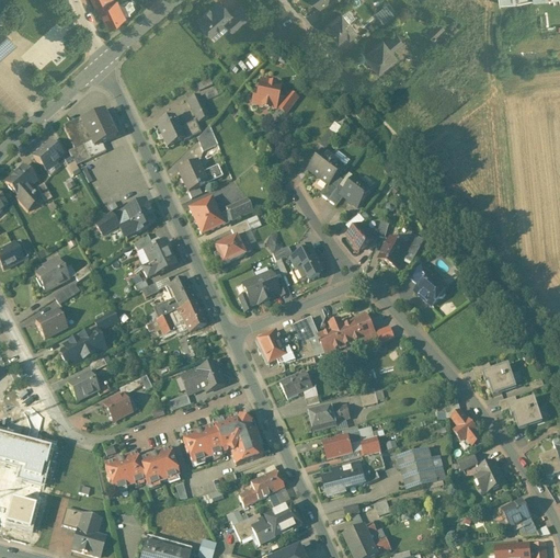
[(93,0),(99,11),(102,9),(107,21),(124,14),(123,12),(118,2),(117,0),(93,0)]
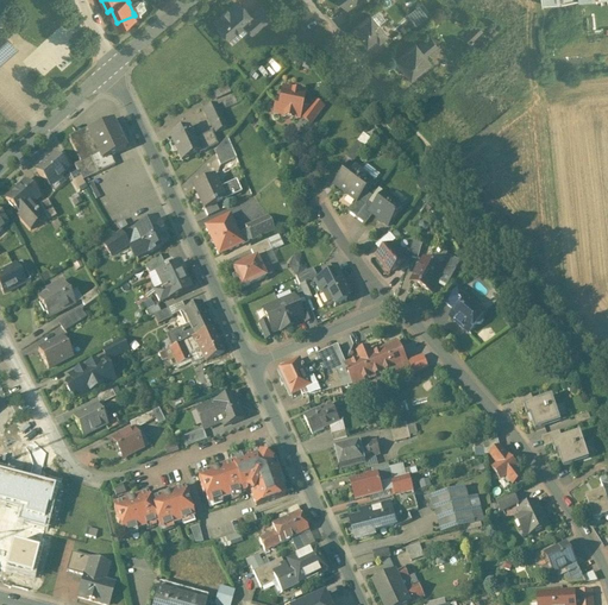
[(133,0),(129,2),(133,13),(142,10),(140,7),(146,5),(144,0),(133,0)]
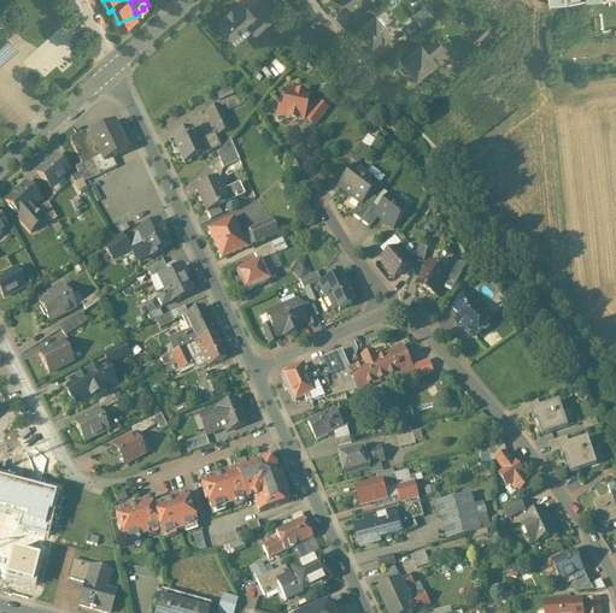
[(238,0),(232,5),(230,4),(224,9),(226,10),(218,16),(223,23),(222,23),(222,27),(227,33),(230,33),(232,33),(233,34),(248,21),(256,29),(264,23),(254,11),(247,3),(245,5),(240,0),(238,0)]
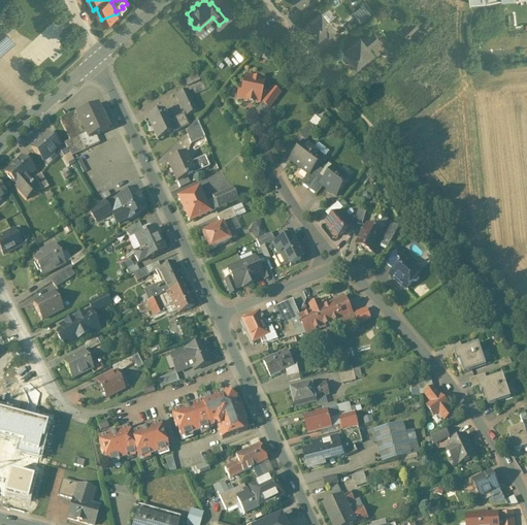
[(227,1),(218,9),(226,20),(235,11),(227,1)]
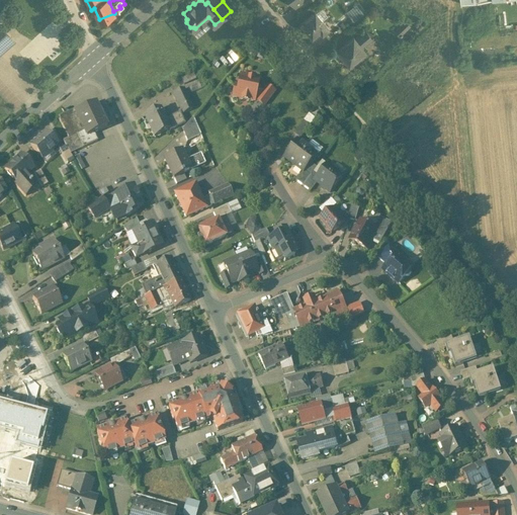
[(363,11),(356,2),(347,9),(354,18),(363,11)]
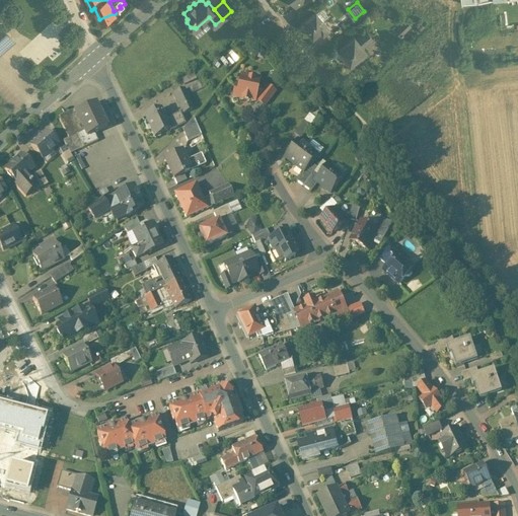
[(311,3),(298,14),(301,19),(315,7),(311,3)]
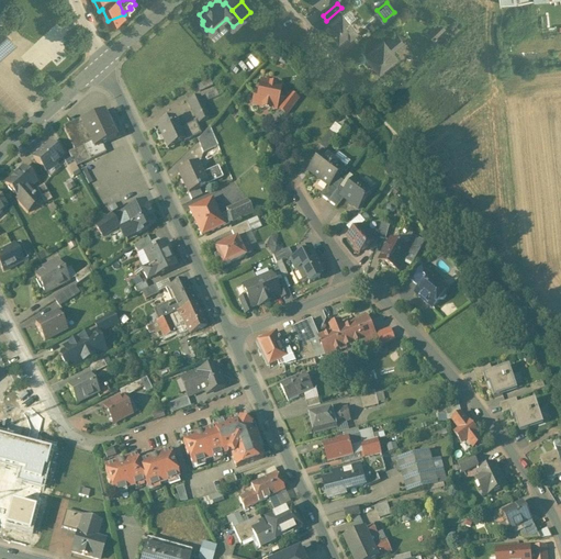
[(357,26),(341,8),(326,21),(326,23),(331,29),(333,29),(339,36),(347,30),(350,33),(357,26)]
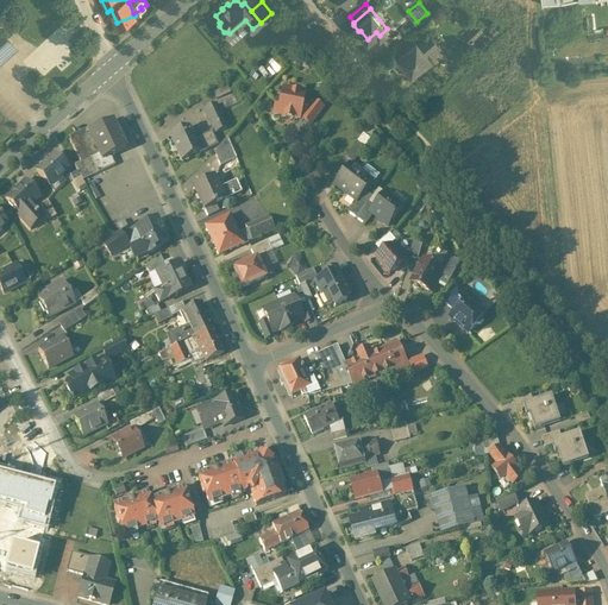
[(478,21),(470,29),(475,35),(483,26),(478,21)]
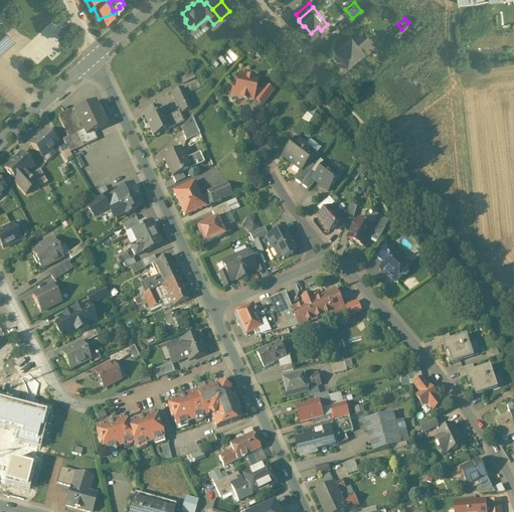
[(0,48),(14,36),(0,19),(0,48)]
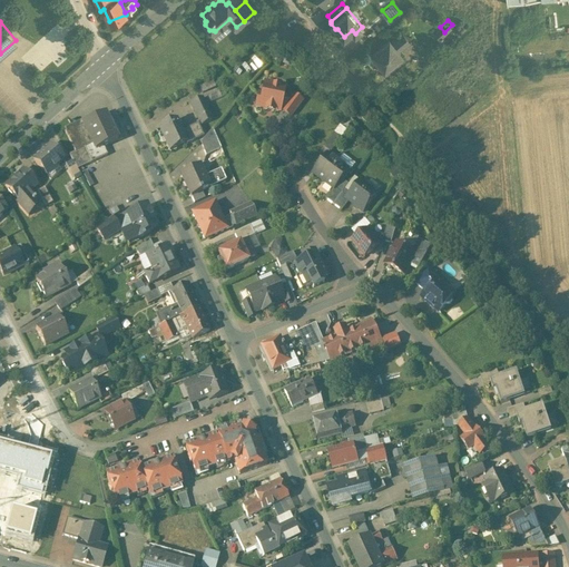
[(402,31),(392,39),(399,48),(409,39),(402,31)]
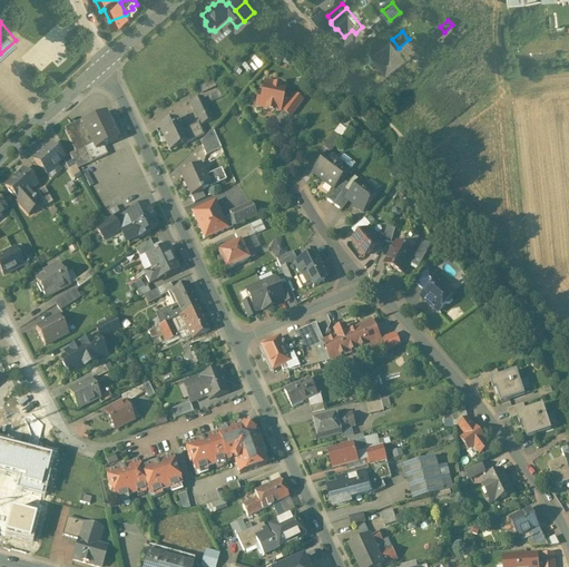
[(390,37),(372,51),(373,52),(366,57),(372,64),(378,59),(384,68),(403,52),(399,48),(392,39),(390,37)]
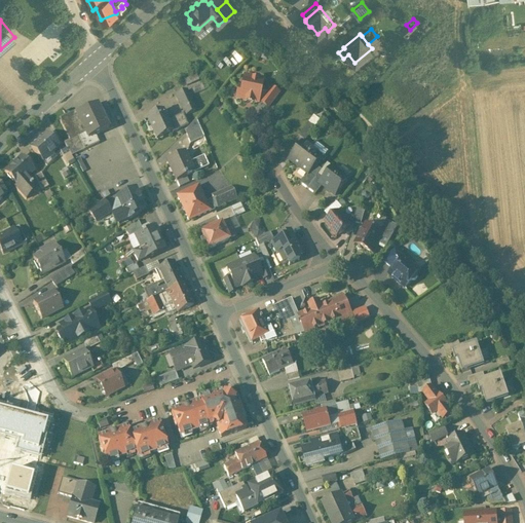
[(236,64),(242,58),(236,50),(229,57),(236,64)]
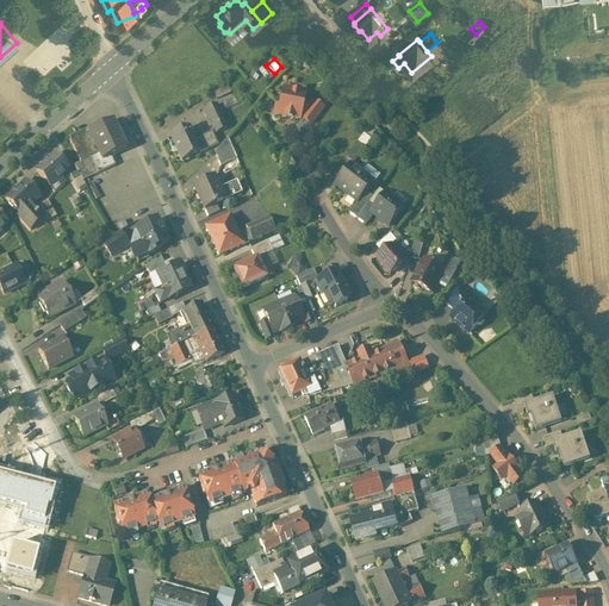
[(217,88),(227,106),(238,100),(229,82),(217,88)]
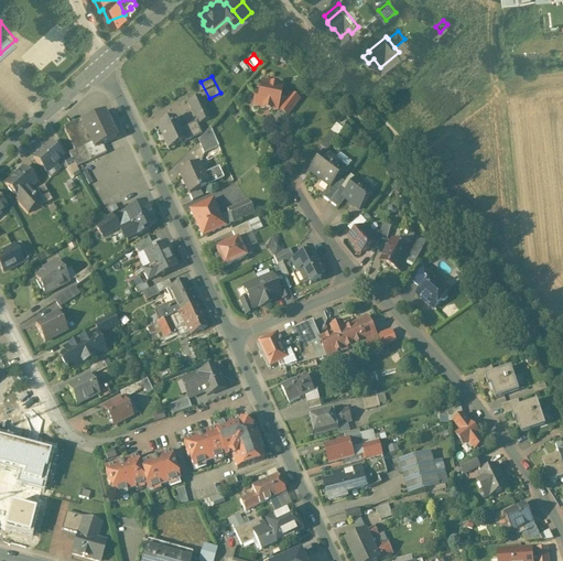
[(270,86),(261,84),(260,93),(257,93),(255,104),(264,105),(264,107),(271,108),(271,107),(277,108),(278,106),(280,95),(282,85),(270,83),(270,86)]
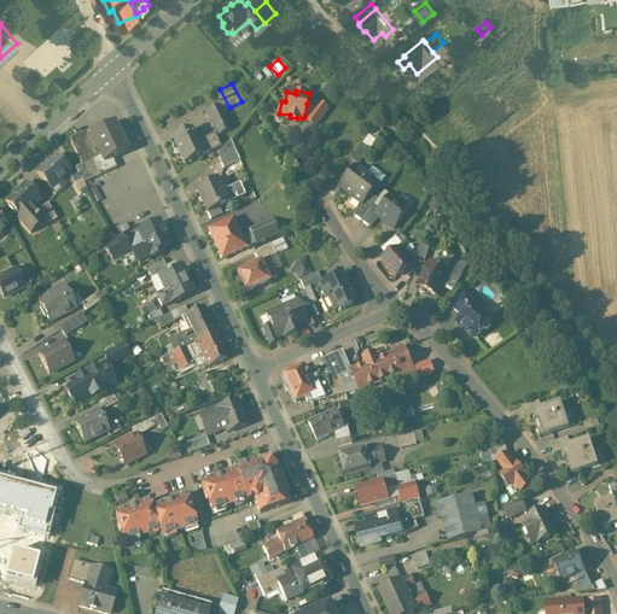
[(320,101),(316,106),(307,104),(304,116),(308,116),(307,118),(315,124),(327,107),(320,101)]
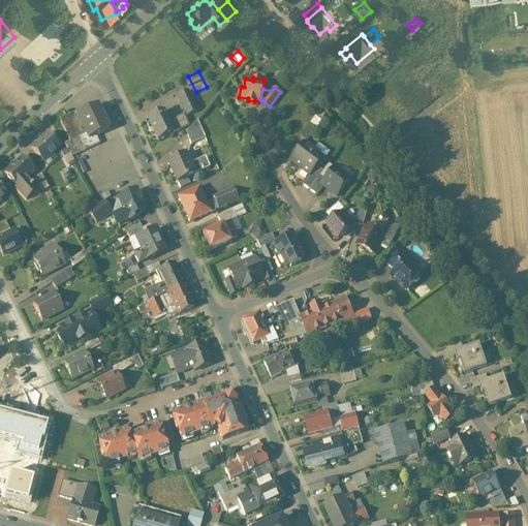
[(197,109),(188,89),(178,93),(187,114),(197,109)]
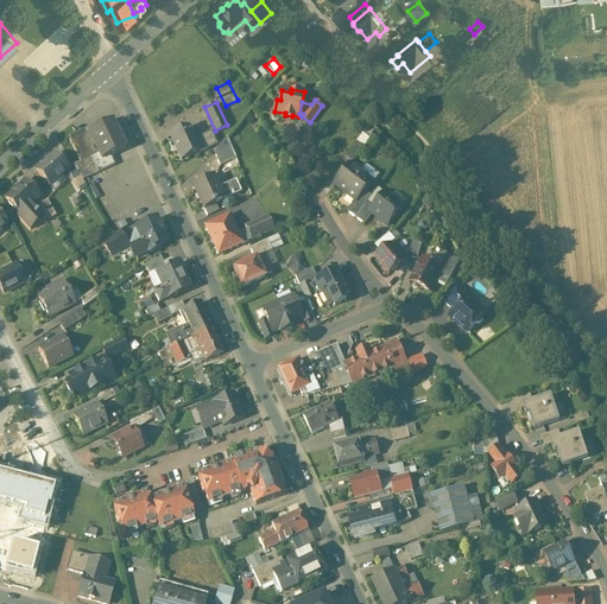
[(113,118),(89,128),(102,156),(111,152),(126,145),(113,118)]
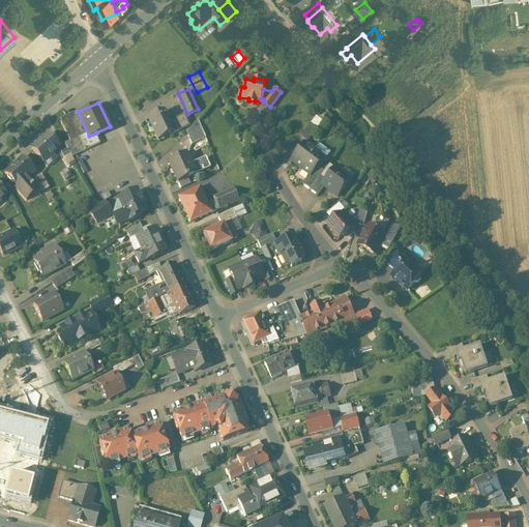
[(165,108),(148,116),(157,137),(175,129),(165,108)]
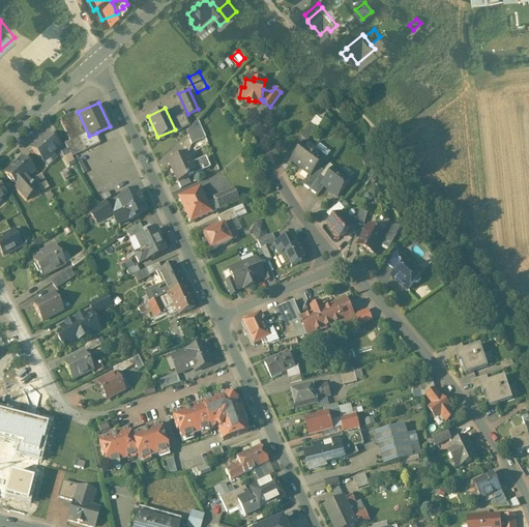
[(78,112),(61,120),(70,139),(80,135),(82,140),(89,136),(78,112)]
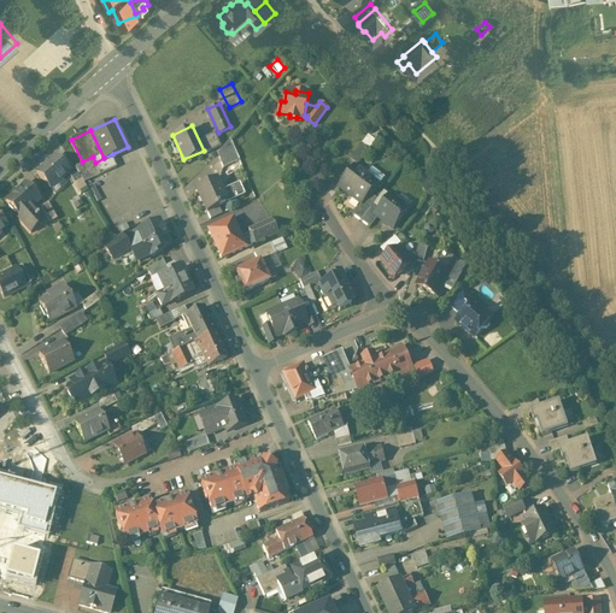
[(240,158),(230,136),(218,151),(224,164),(240,158)]
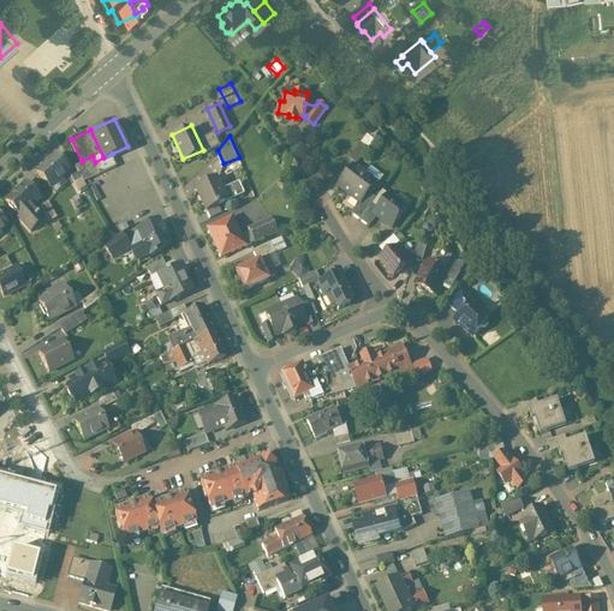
[(361,142),(350,156),(357,163),(369,148),(361,142)]
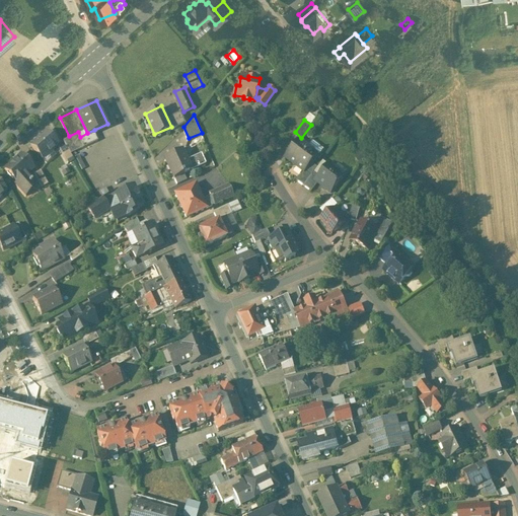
[(48,130),(31,144),(43,156),(59,142),(48,130)]
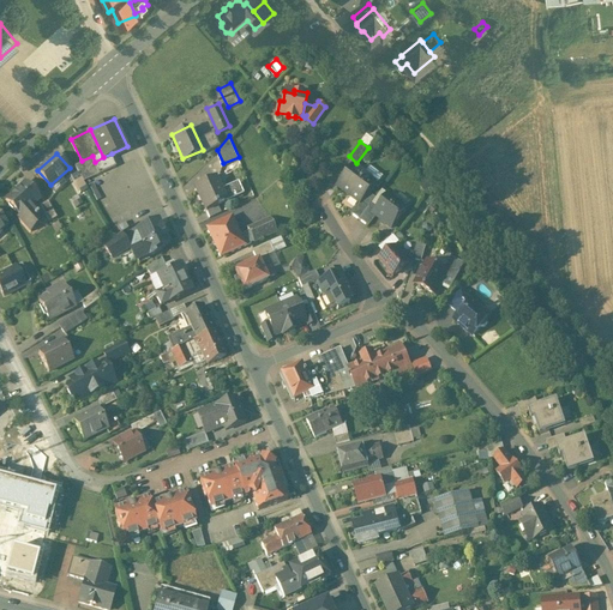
[(103,157),(95,162),(100,171),(116,163),(112,153),(103,157)]
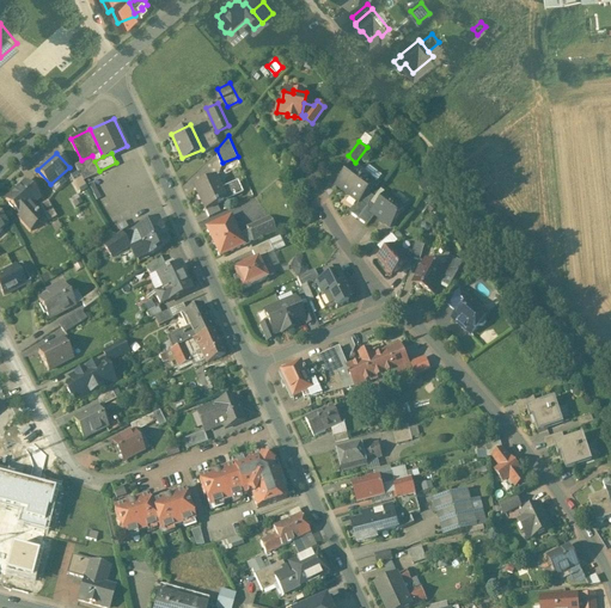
[(364,172),(352,163),(336,184),(337,183),(349,191),(348,194),(358,201),(360,197),(366,190),(368,192),(377,182),(364,172)]
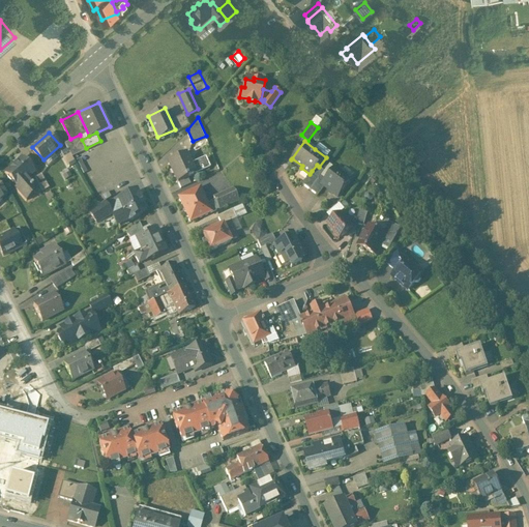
[(330,150),(319,142),(315,149),(326,157),(330,150)]
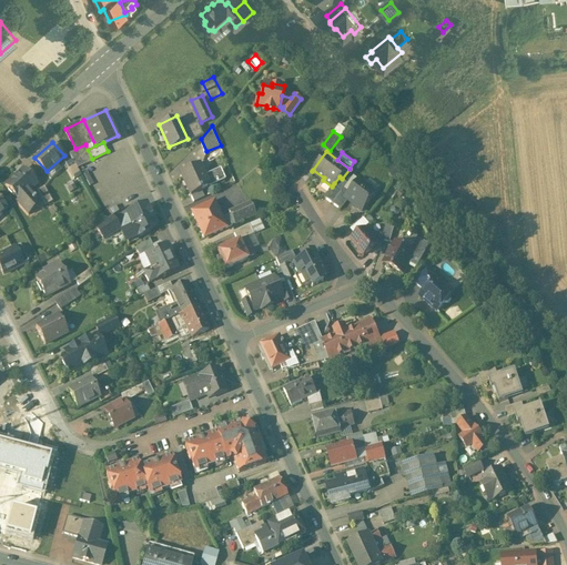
[(73,159),(67,162),(74,175),(81,172),(73,159)]
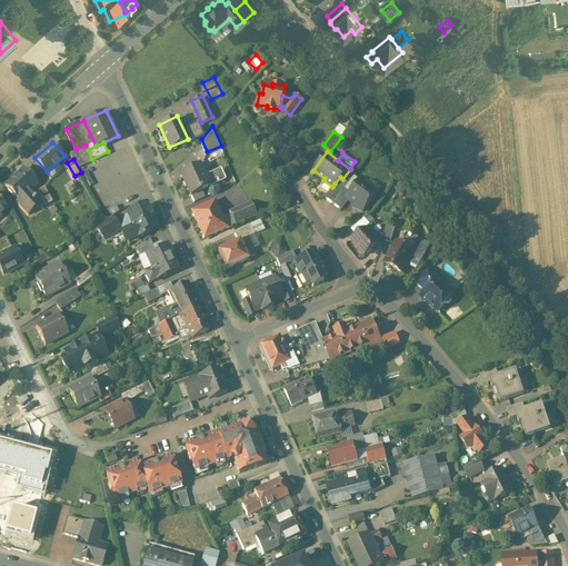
[(199,165),(181,172),(191,195),(201,190),(201,189),(209,186),(205,176),(199,165)]
